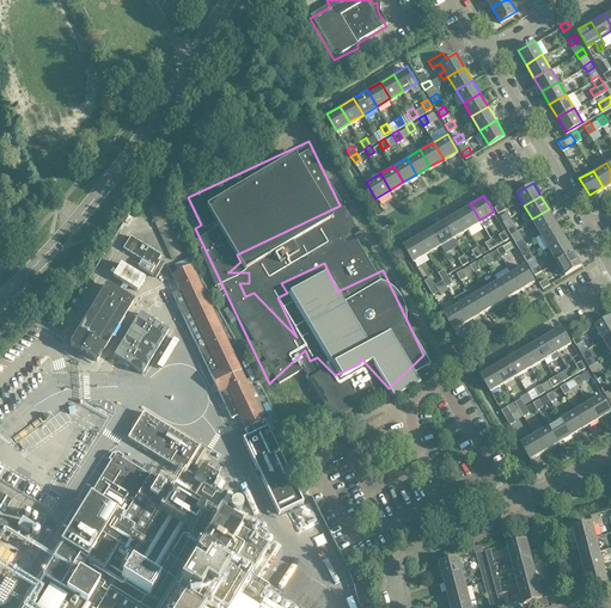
[(183,251),(158,200),(146,204),(170,257),(183,251)]
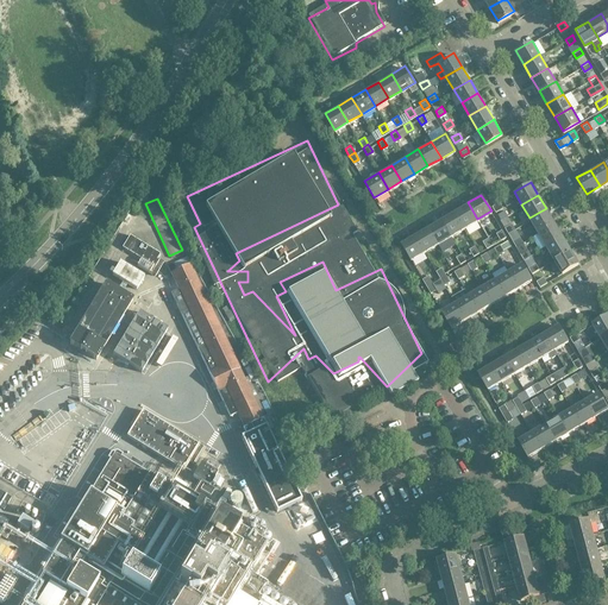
[(494,210),(501,206),(499,201),(491,205),(494,210)]
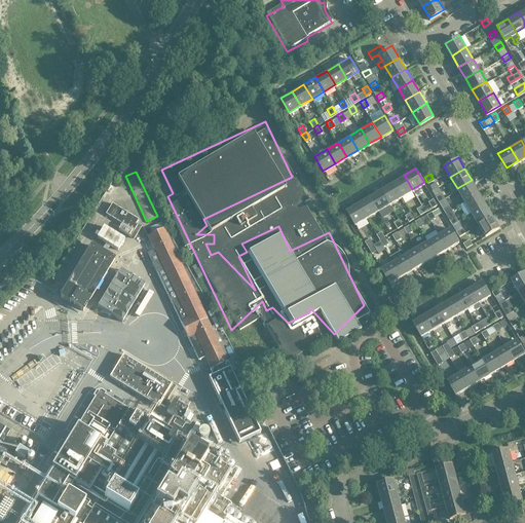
[(392,182),(401,196),(412,189),(404,175),(392,182)]
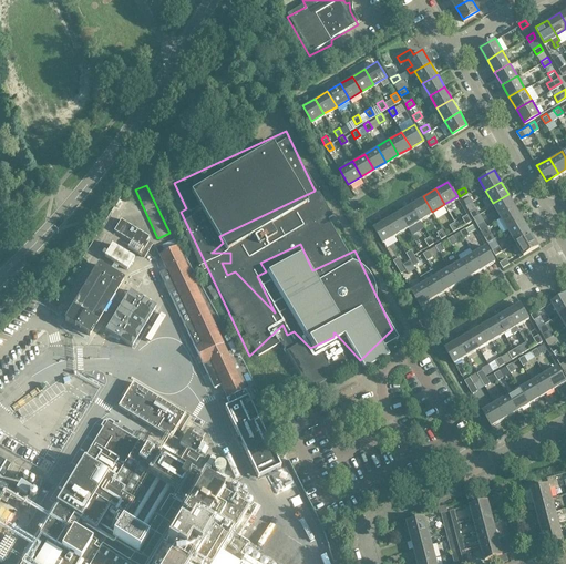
[(170,191),(162,195),(171,212),(179,206),(170,191)]
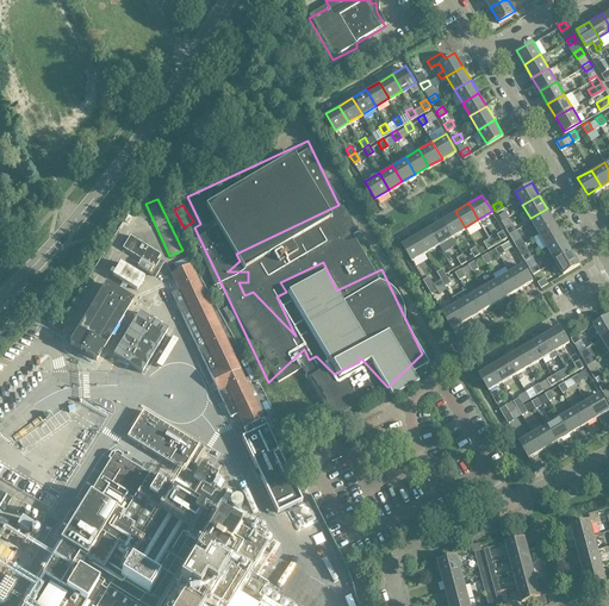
[(555,222),(547,208),(530,218),(539,232),(555,222)]
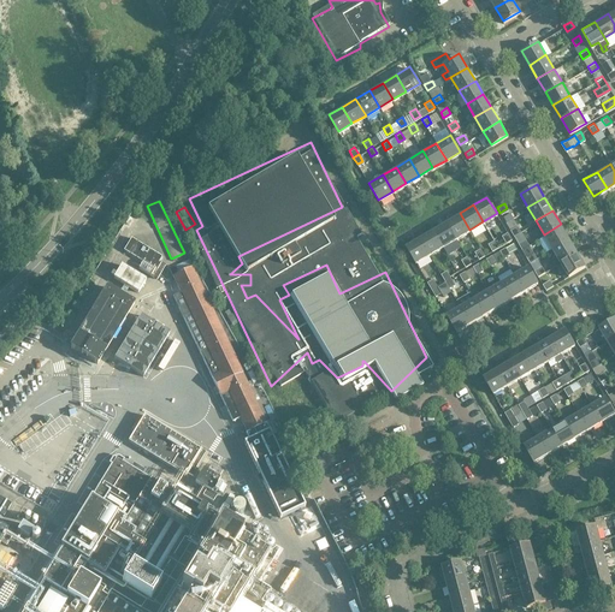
[(447,221),(456,237),(469,230),(460,213),(447,221)]
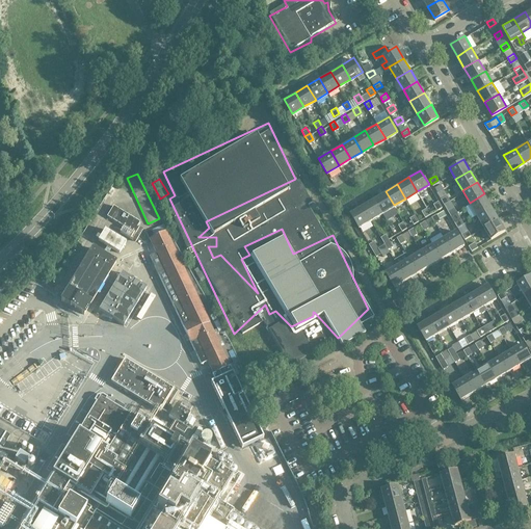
[(394,206),(394,205),(386,191),(373,197),(382,212),(386,217),(397,211),(394,206)]
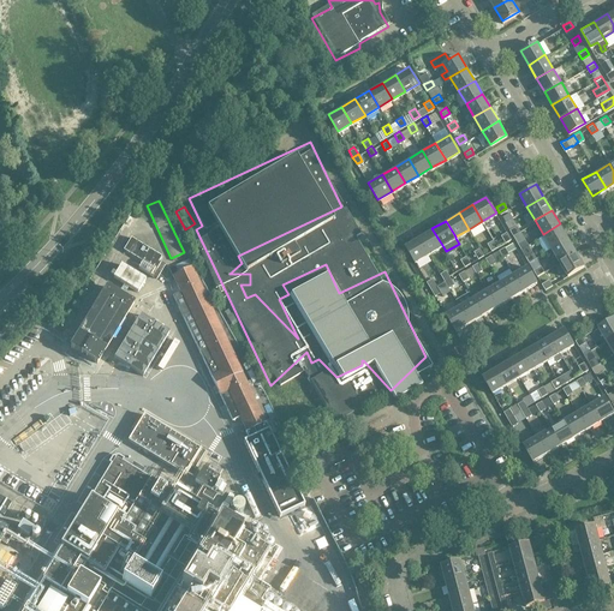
[(567,238),(560,223),(543,234),(550,247),(567,238)]
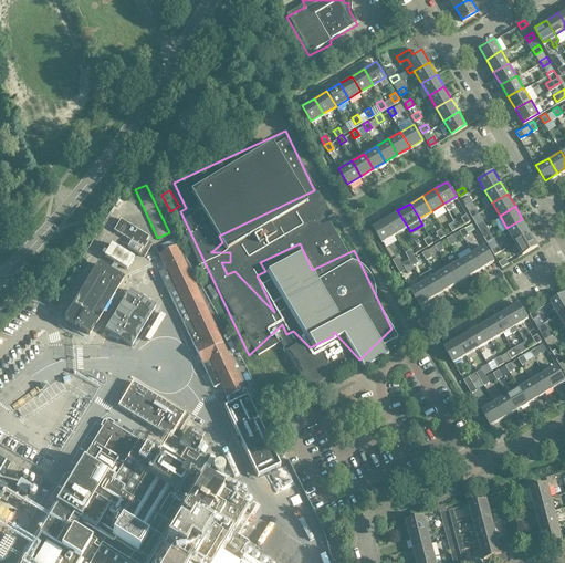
[(407,226),(397,210),(385,218),(394,233),(407,226)]
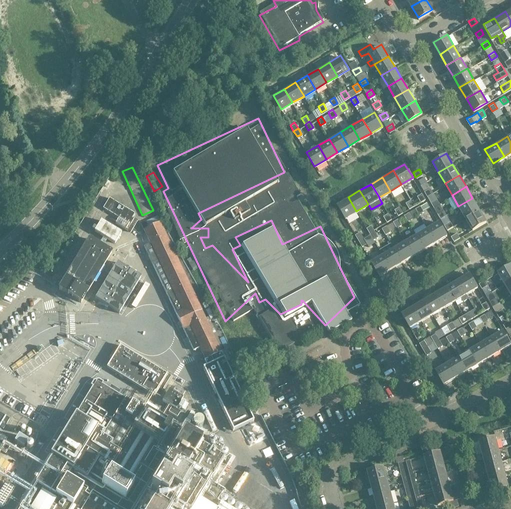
[(439,202),(432,191),(426,195),(433,206),(439,202)]
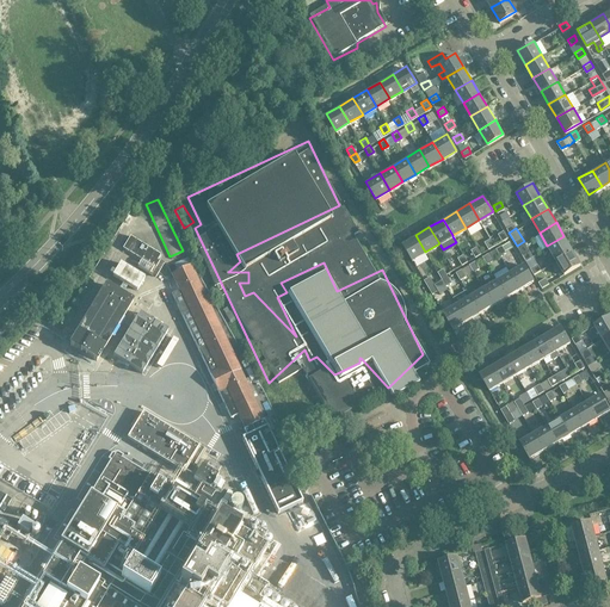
[(497,233),(500,240),(506,236),(503,229),(497,233)]
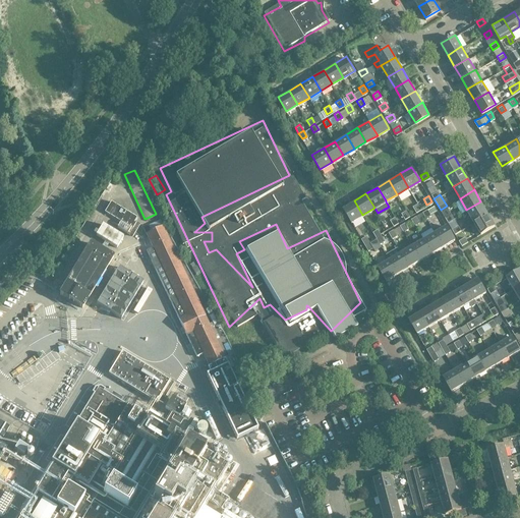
[(104,210),(120,219),(130,225),(133,220),(134,218),(136,216),(128,211),(110,199),(109,202),(104,210)]
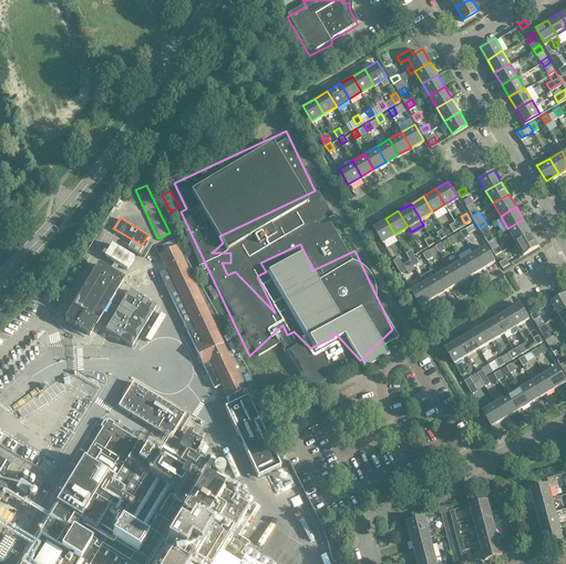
[(394,234),(386,218),(373,226),(382,241),(394,234)]
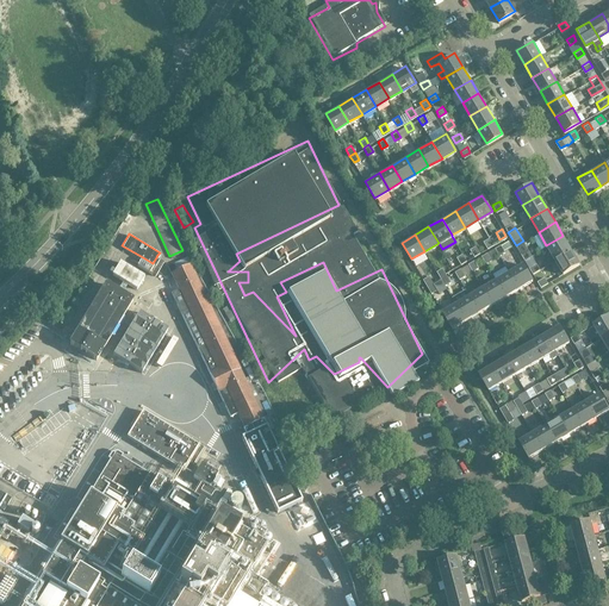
[(571,249),(563,236),(546,245),(554,258),(571,249)]
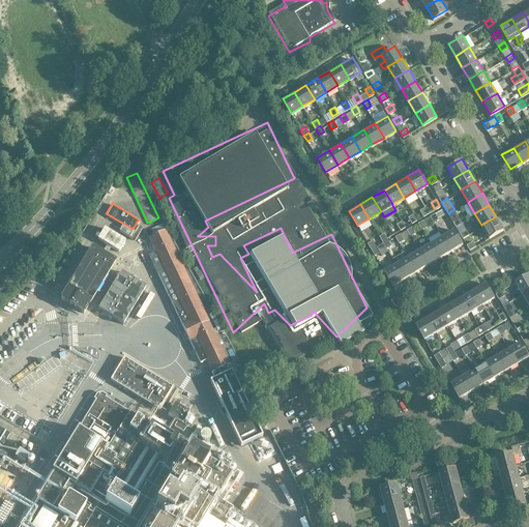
[(422,214),(428,211),(424,206),(419,209),(422,214)]
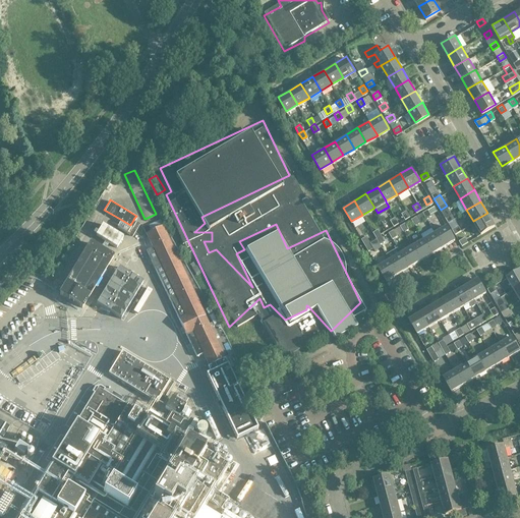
[(425,217),(430,214),(426,208),(421,211),(425,217)]
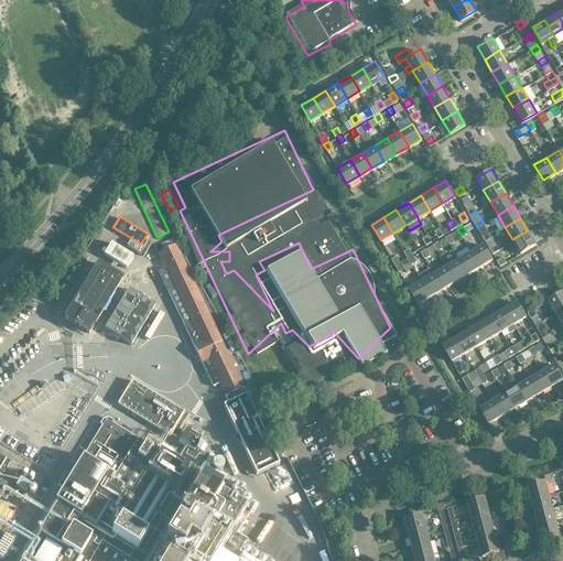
[(437,236),(443,233),(439,226),(433,229),(437,236)]
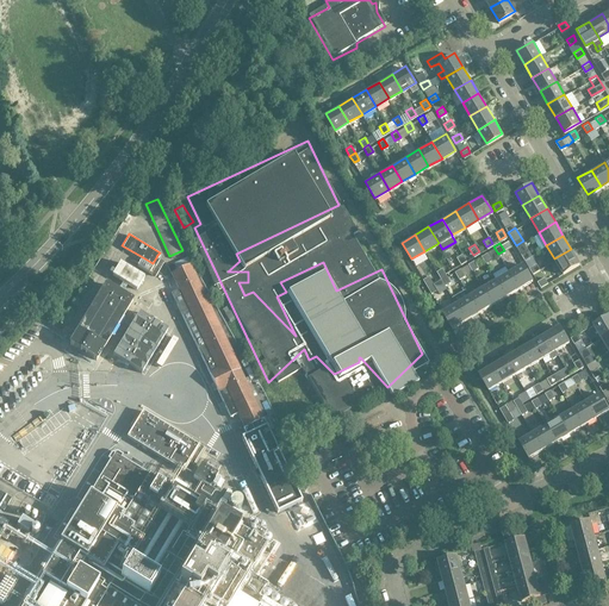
[(523,258),(530,255),(528,249),(521,252),(523,258)]
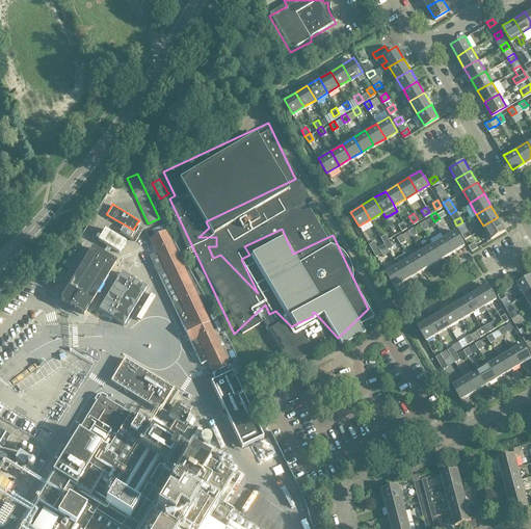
[(505,229),(498,217),(483,226),(490,237),(505,229)]
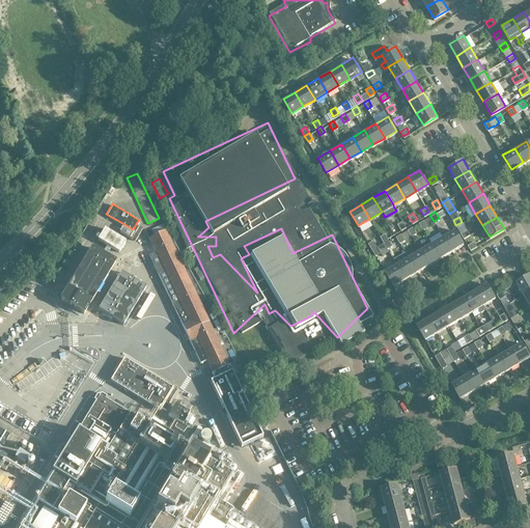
[(422,228),(426,225),(423,219),(418,222),(422,228)]
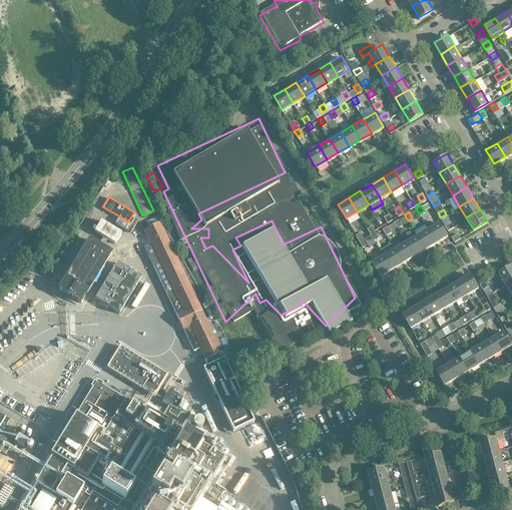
[(387,221),(392,218),(388,212),(383,215),(387,221)]
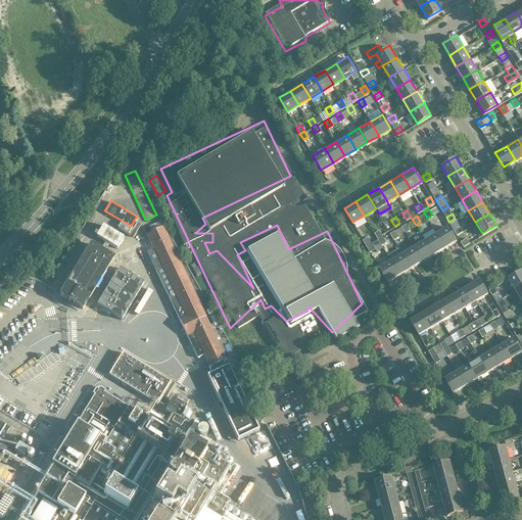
[(121,220),(116,226),(127,232),(133,235),(140,222),(135,219),(131,226),(121,220)]
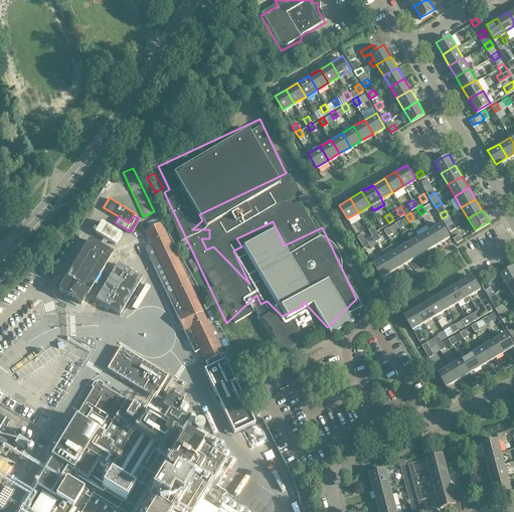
[(141,223),(144,229),(153,248),(146,251),(169,300),(178,319),(193,350),(199,347),(205,360),(203,360),(206,365),(203,366),(204,367),(223,358),(159,222),(161,221),(158,215),(141,223)]
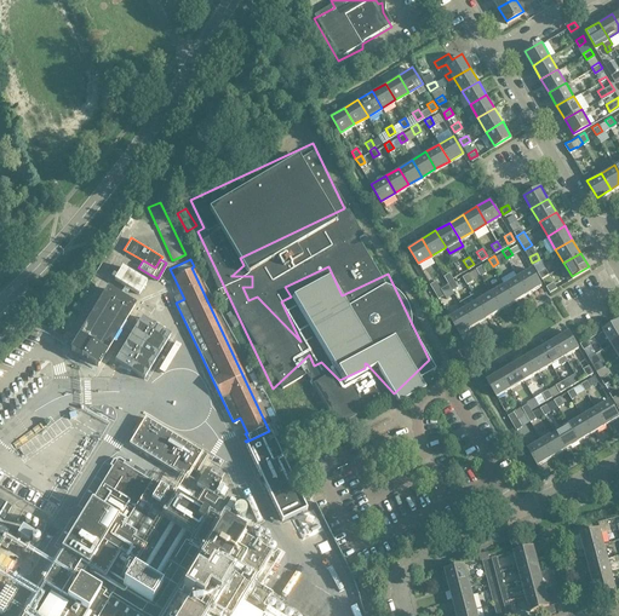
[(116,271),(114,276),(113,277),(138,292),(145,278),(121,263),(116,271)]
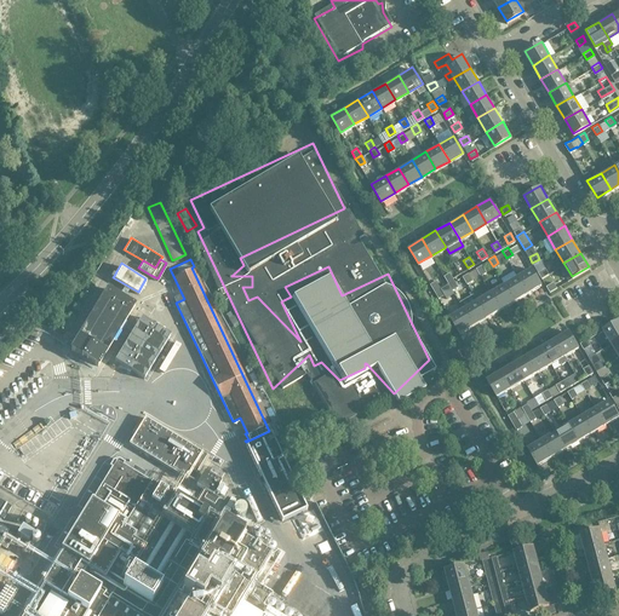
[(479,274),(485,270),(481,264),(475,268),(479,274)]
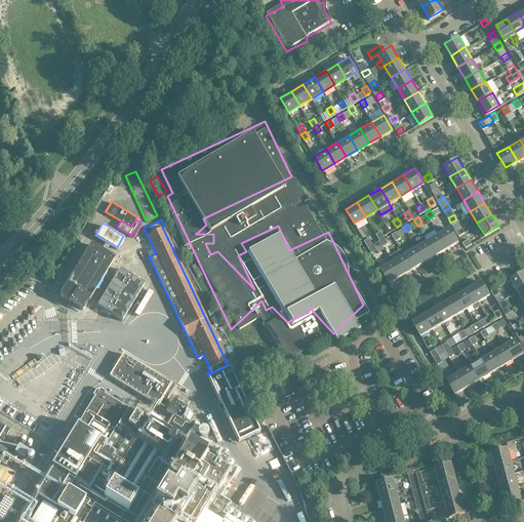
[(438,233),(446,247),(457,240),(449,226),(438,233)]
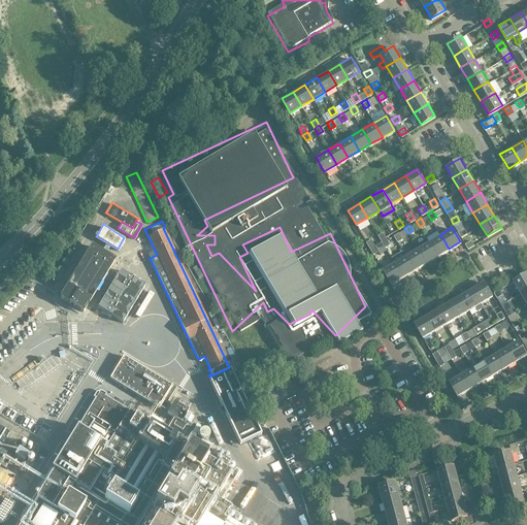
[(460,235),(466,232),(463,227),(457,231),(460,235)]
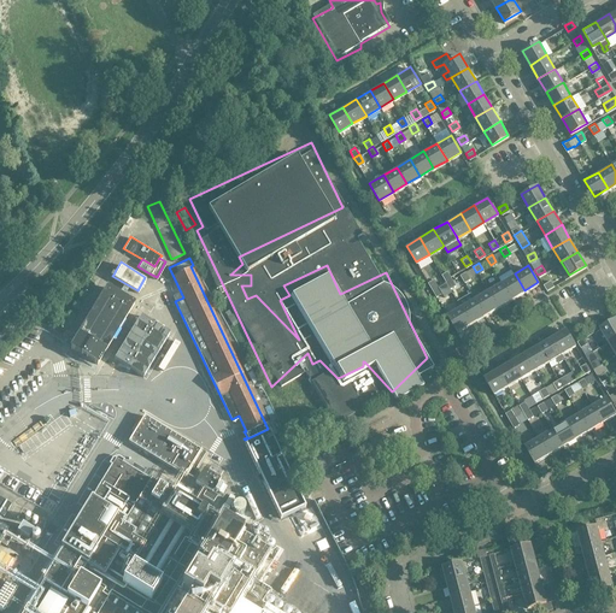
[(446,270),(440,272),(445,280),(451,276),(446,270)]
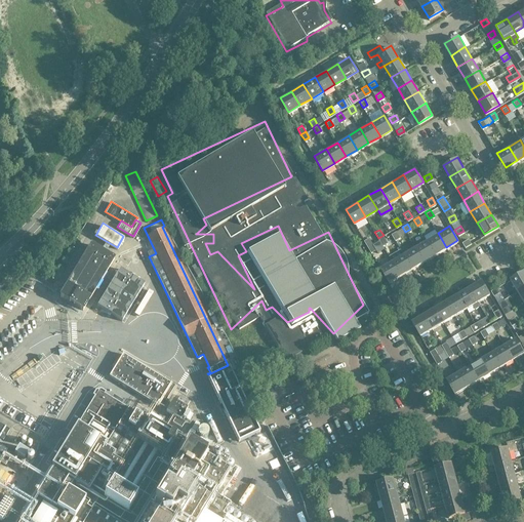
[(394,239),(399,236),(396,230),(391,233),(394,239)]
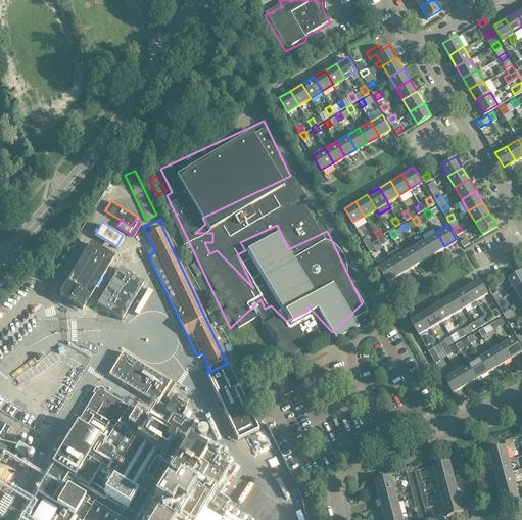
[(424,239),(433,252),(444,246),(436,232),(424,239)]
